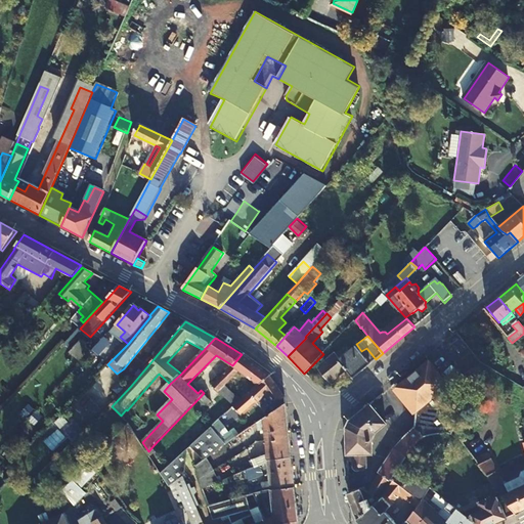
[(114,358),(119,353),(103,339),(98,344),(107,353),(114,358)]
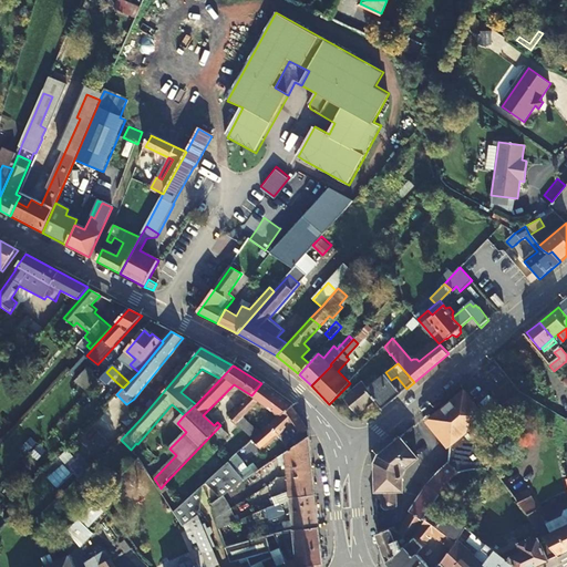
[(101,380),(100,380),(89,369),(76,381),(89,392),(101,380)]
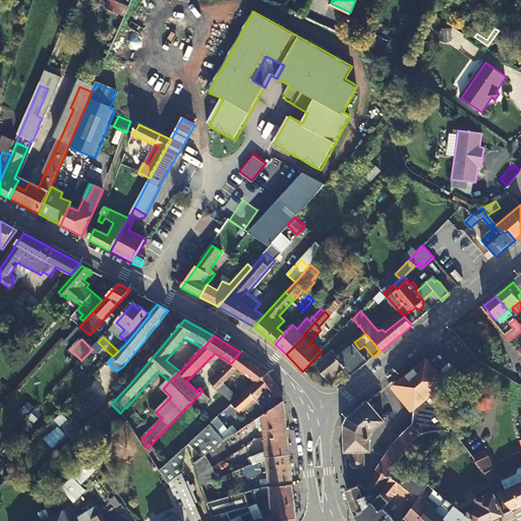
[(359,349),(354,342),(335,358),(344,368),(350,377),(373,357),(364,346),(359,349)]
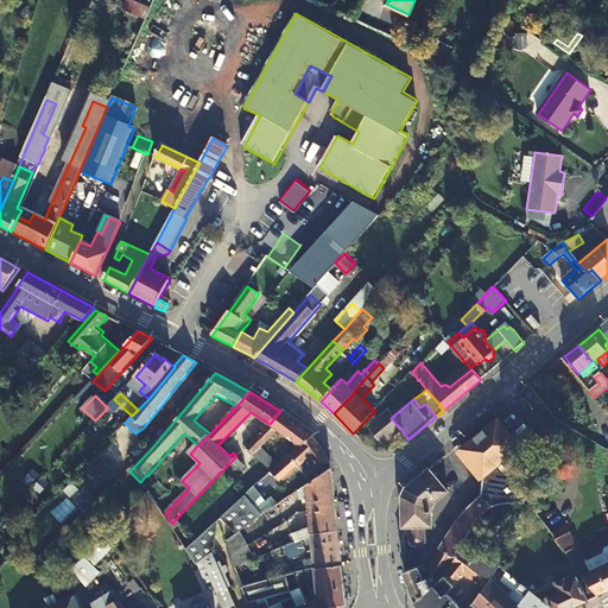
[(126,422),(132,416),(125,410),(119,416),(126,422)]
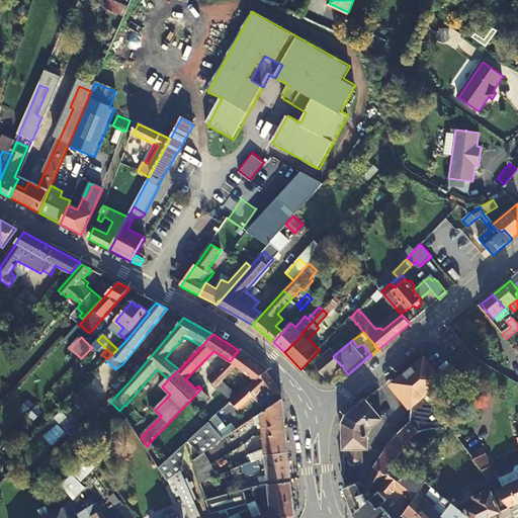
[(210,379),(208,380),(214,386),(236,366),(244,372),(255,362),(239,350),(230,361),(210,379)]
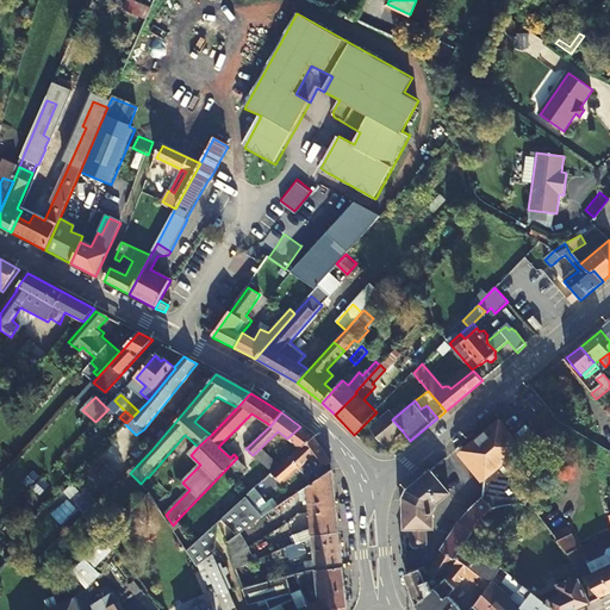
[(392,419),(388,415),(373,429),(386,444),(403,431),(392,419)]
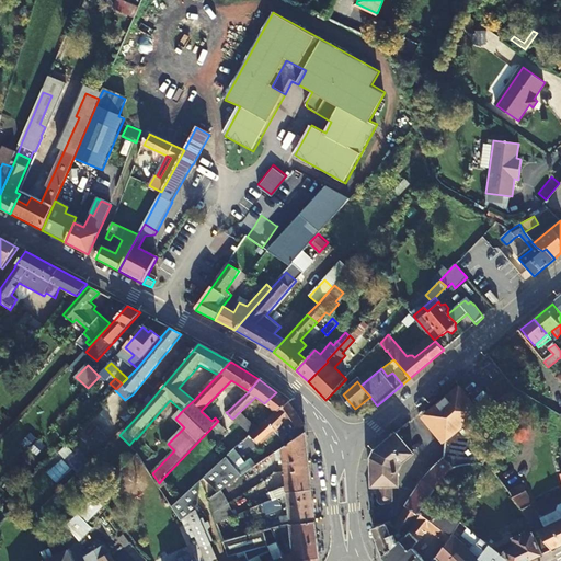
[(423,480),(405,506),(408,507),(395,527),(405,536),(421,516),(427,507),(449,478),(454,471),(461,466),(477,464),(484,466),(489,458),(470,432),(472,432),(468,421),(480,413),(474,407),(464,393),(459,387),(425,415),(445,439),(443,459),(435,466),(423,480)]
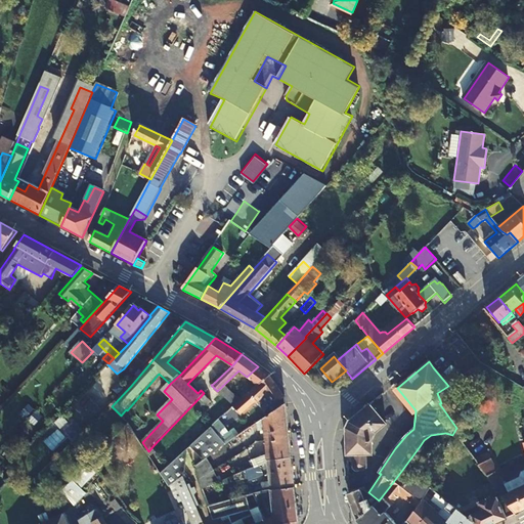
[(252,382),(258,386),(269,376),(258,366),(247,377),(232,390),(235,393),(237,391),(239,392),(243,389),(244,389),(252,382)]
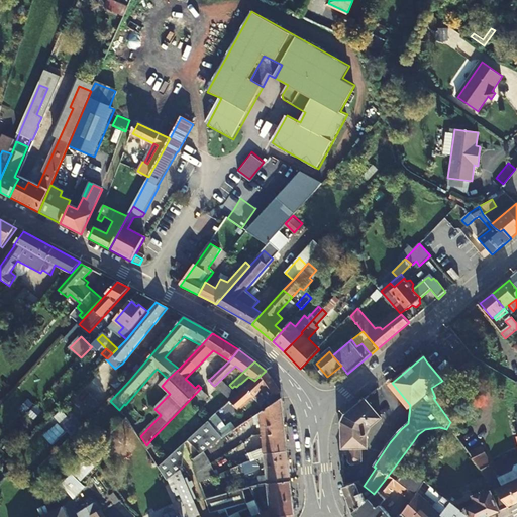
[(227,434),(228,433),(218,421),(235,406),(237,409),(252,395),(253,396),(259,393),(262,397),(267,394),(270,398),(280,391),(267,371),(266,371),(254,381),(237,397),(230,403),(209,422),(223,436),(227,434)]
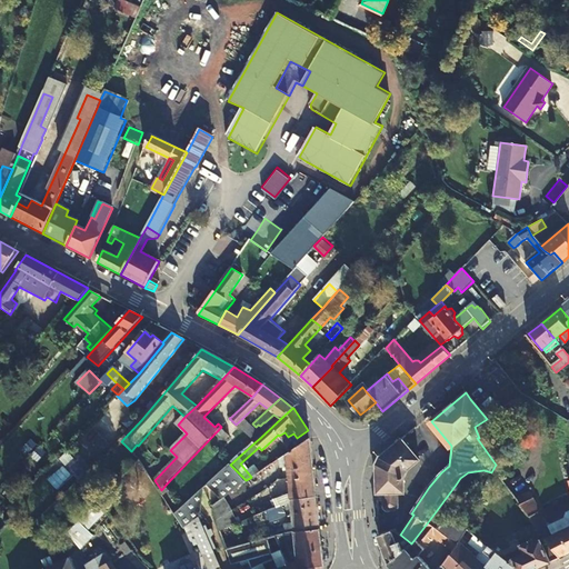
[(261,437),(250,426),(243,432),(253,443),(261,437)]
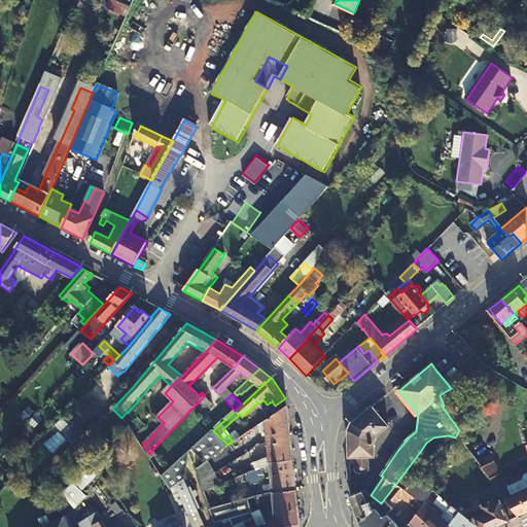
[(91,398),(79,411),(91,421),(102,410),(91,398)]
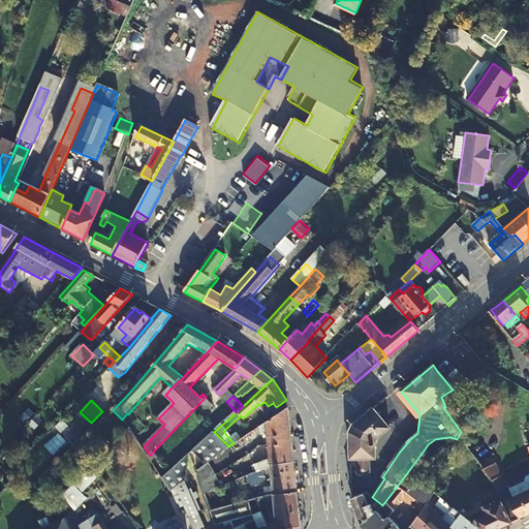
[(287,407),(266,422),(270,459),(253,465),(256,472),(267,468),(266,465),(271,464),(293,461),(287,407)]
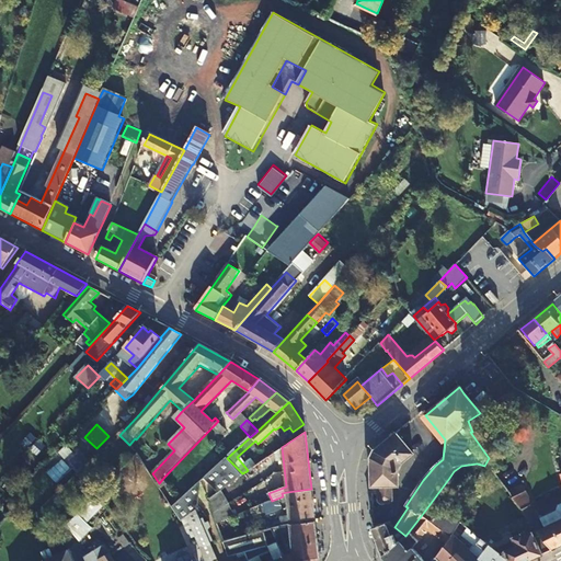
[(369,458),(371,493),(377,493),(378,502),(380,504),(390,504),(392,501),(391,487),(398,487),(398,470),(402,460),(412,454),(396,433),(374,450),(369,458)]
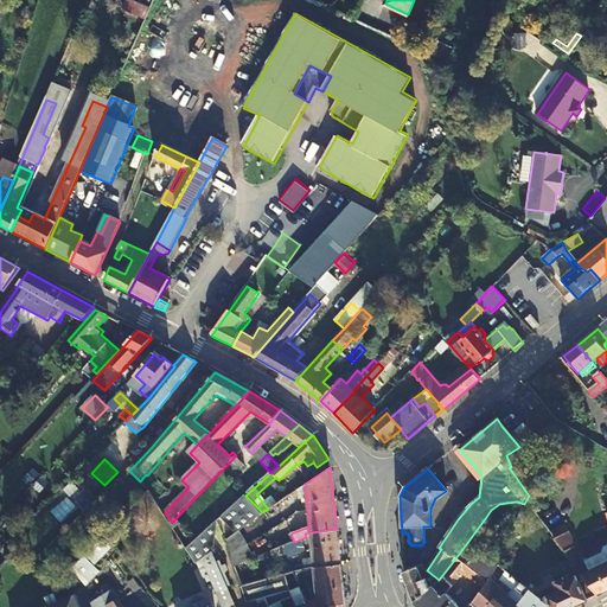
[(196,542),(187,549),(197,564),(212,553),(235,606),(269,606),(266,596),(247,599),(242,587),(231,566),(227,554),(221,541),(237,529),(262,512),(246,496),(196,542)]
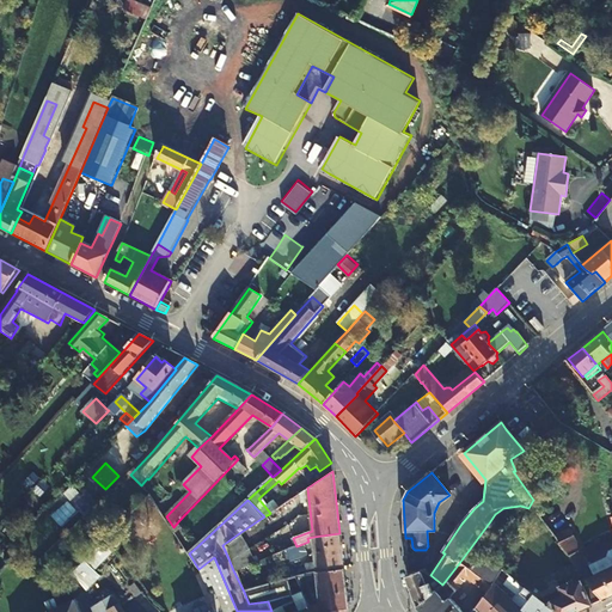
[(179,520),(173,527),(189,554),(197,546),(189,534),(179,520)]
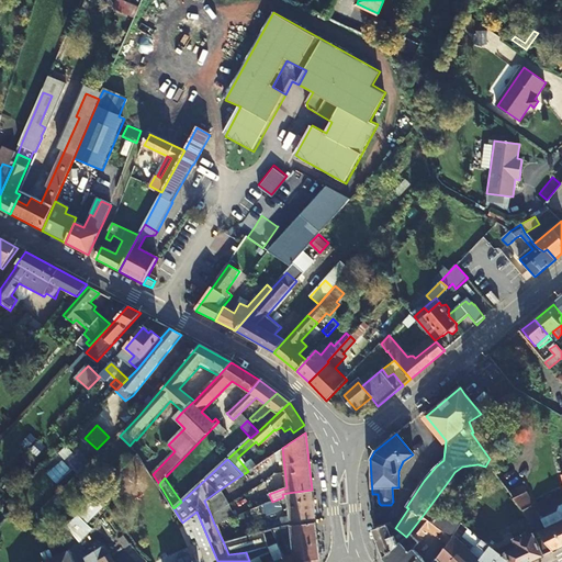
[(561,508),(541,519),(523,485),(509,493),(524,512),(539,536),(553,551),(561,547),(561,508)]
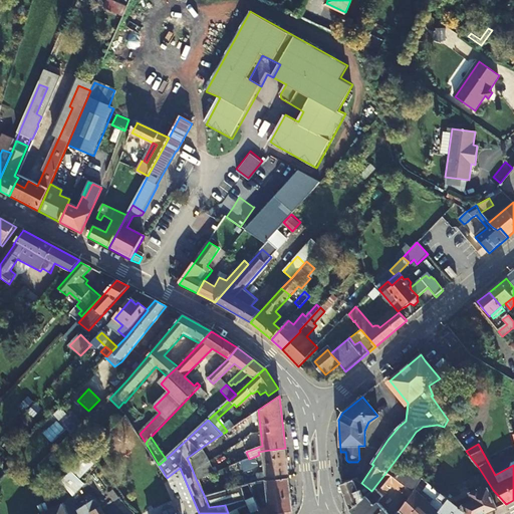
[(196,479),(212,473),(208,462),(201,448),(187,458),(192,469),(196,479)]
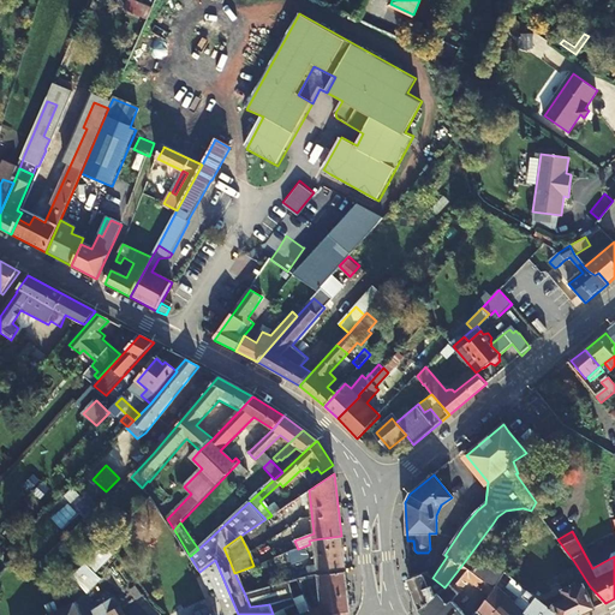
[(341,536),(315,539),(318,574),(346,571),(341,536)]
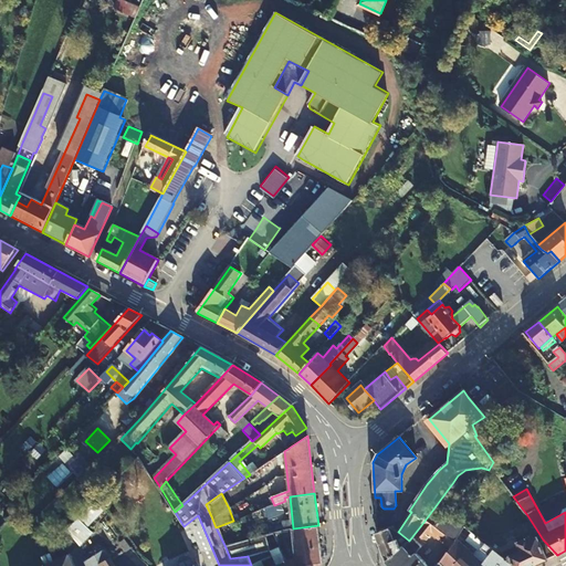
[(69,531),(82,546),(95,534),(88,527),(107,510),(101,499),(69,531)]
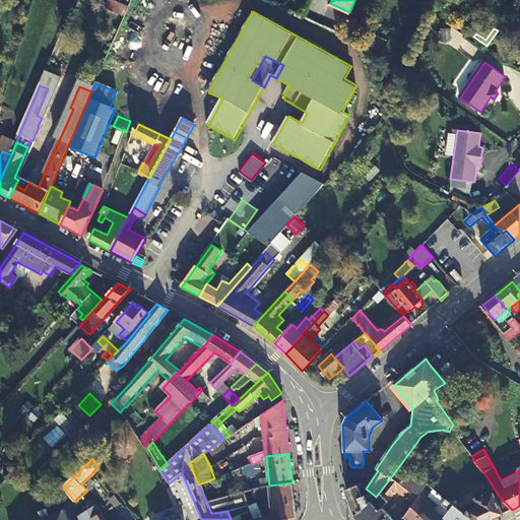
[(353,515),(358,519),(392,519),(382,508),(396,492),(412,503),(419,495),(423,492),(429,486),(412,474),(408,479),(396,470),(390,478),(376,497),(353,515)]
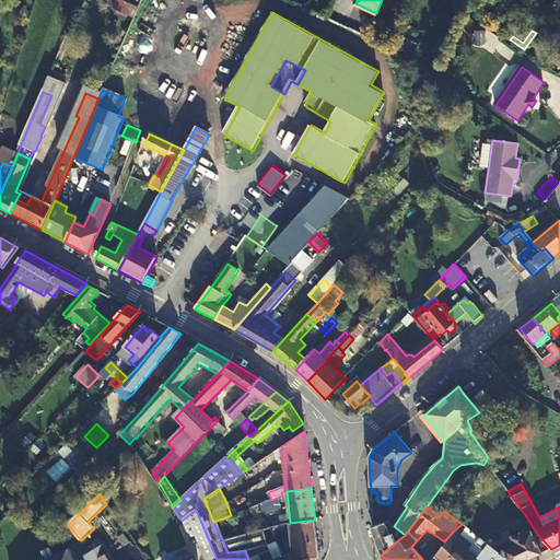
[(182,521),(190,540),(196,537),(206,559),(217,559),(196,510),(182,521)]
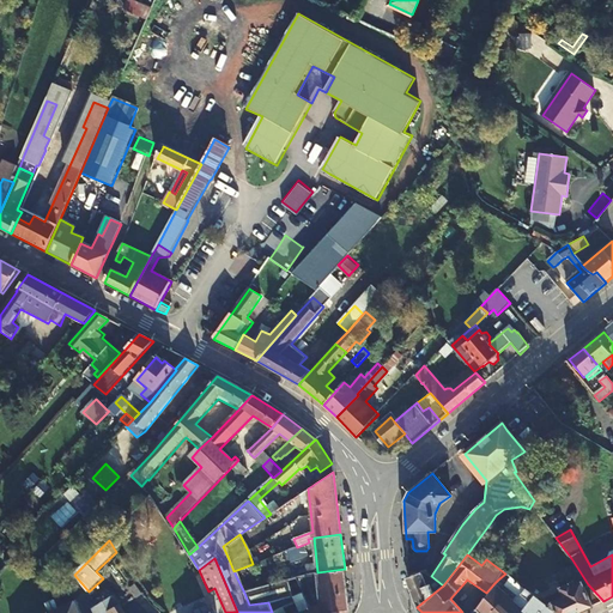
[(345,569),(317,572),(322,605),(310,610),(311,612),(346,612),(350,610),(345,569)]
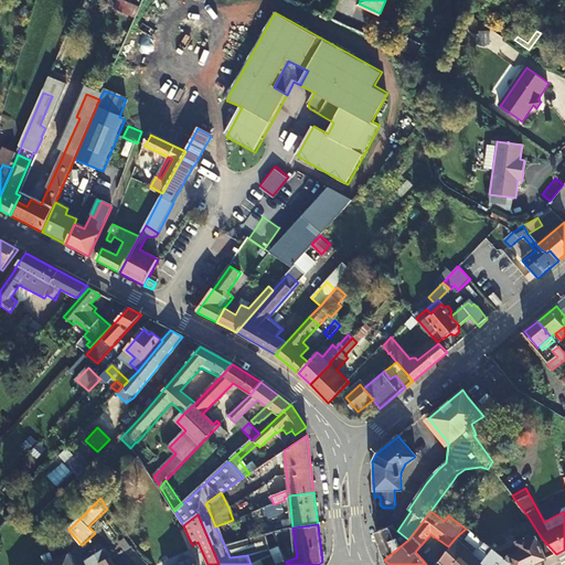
[(392,526),(375,533),(384,560),(408,540),(397,531),(392,526)]
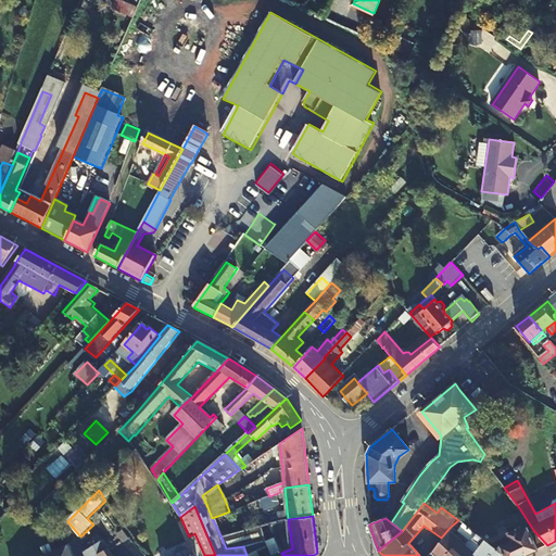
[(498,555),(490,547),(458,520),(452,526),(468,540),(464,544),(476,555),(498,555)]
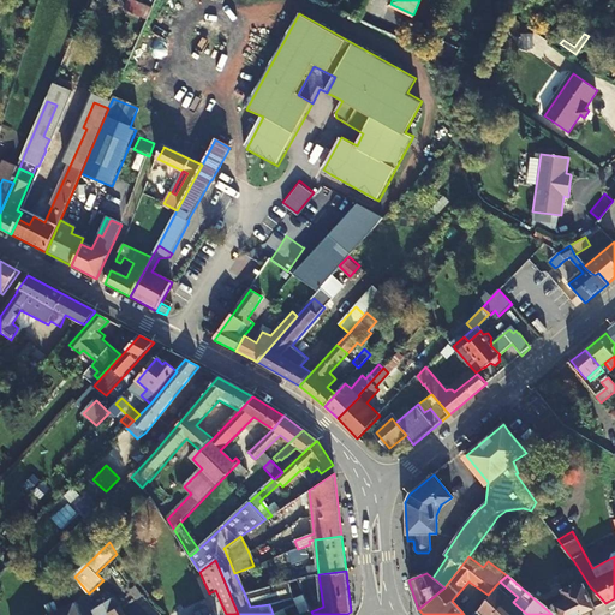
[(298,580),(245,595),(250,607),(269,604),(294,597),(303,593),(298,580)]
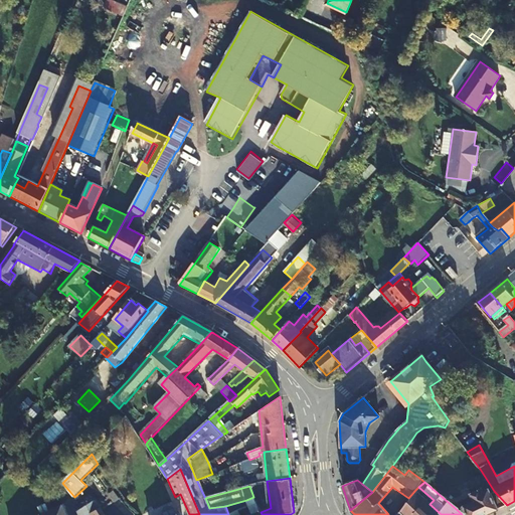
[(486,514),(507,505),(494,491),(489,493),(487,488),(482,491),(480,488),(471,492),(474,498),(454,507),(462,514),(486,514)]
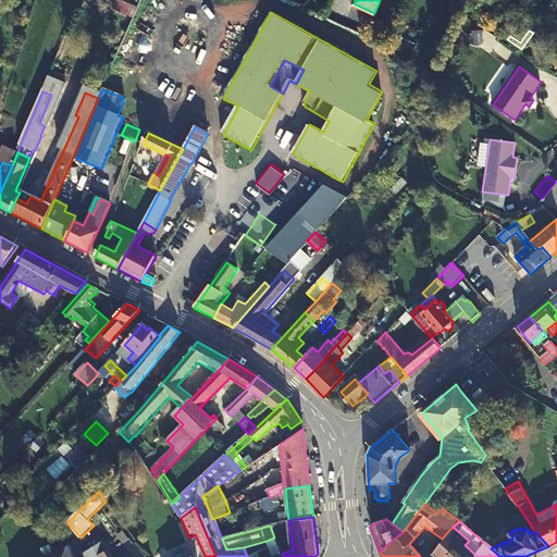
[(477,556),(465,545),(449,530),(442,539),(432,554),(435,556),(477,556)]
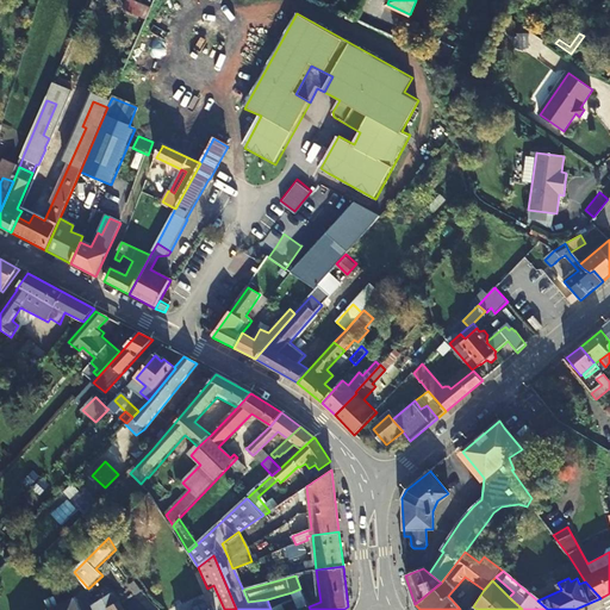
[(143,592),(137,583),(130,587),(136,596),(143,592)]
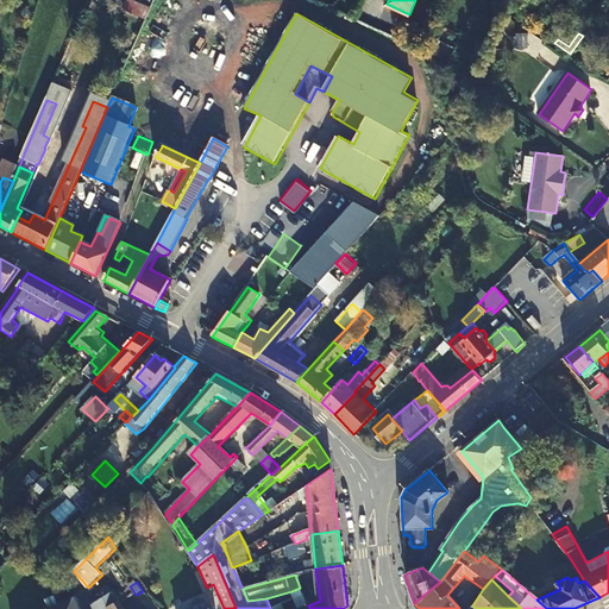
[(292,591),(267,598),(270,608),(309,608),(308,606),(300,588),(292,591)]
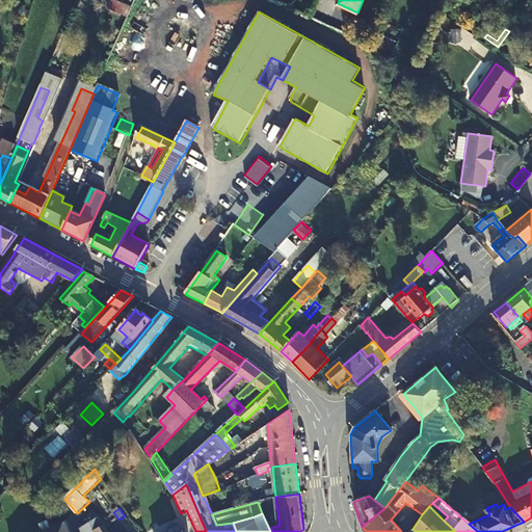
[(70,531),(65,522),(44,531),(43,531),(70,531)]
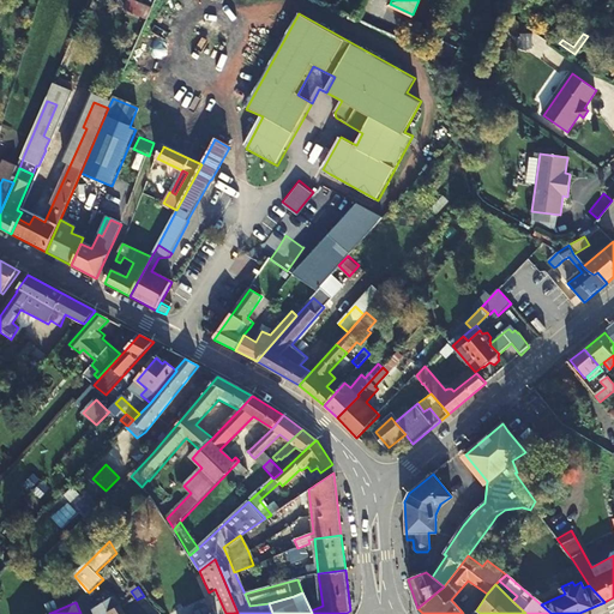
[(100,607),(101,607),(106,613),(108,613),(115,611),(109,602),(100,607)]
